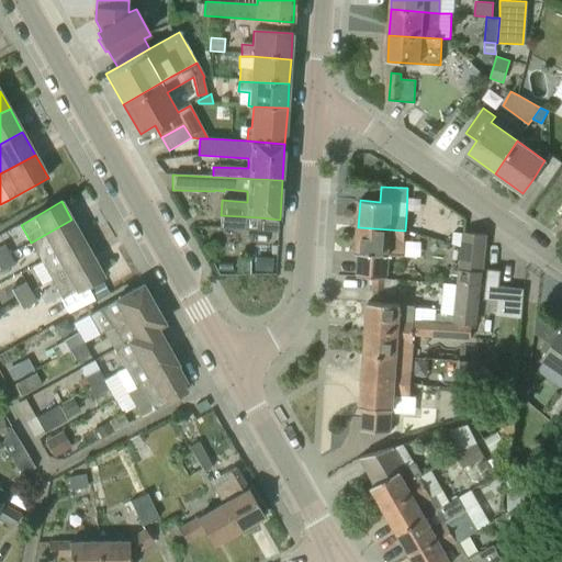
[(259,217),(258,232),(278,233),(279,220),(259,217)]
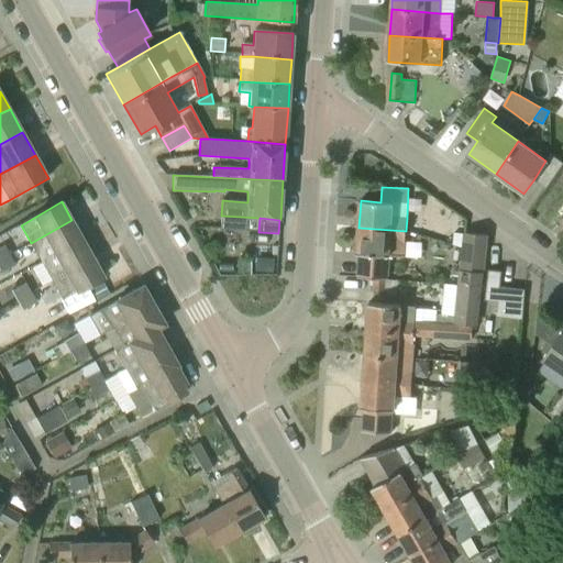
[(42,262),(83,239),(72,220),(31,243),(42,262)]
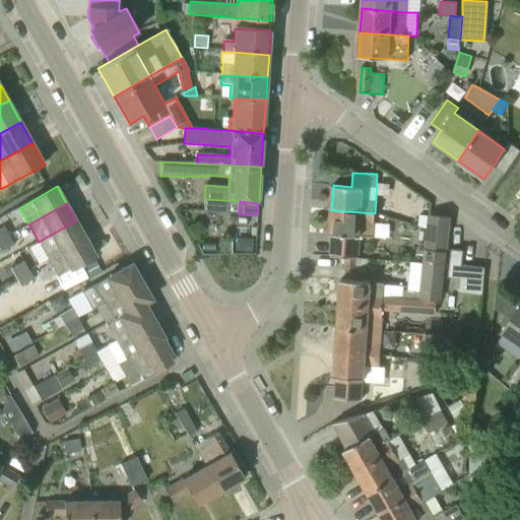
[(375,213),(331,210),(329,235),(373,238),(375,213)]
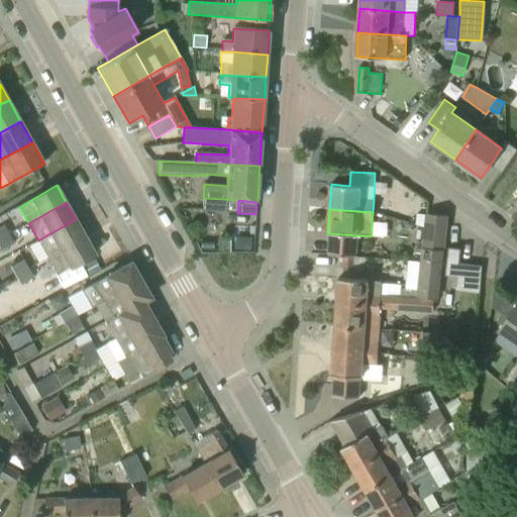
[(441,263),(442,250),(446,216),(427,214),(422,262),(441,263)]
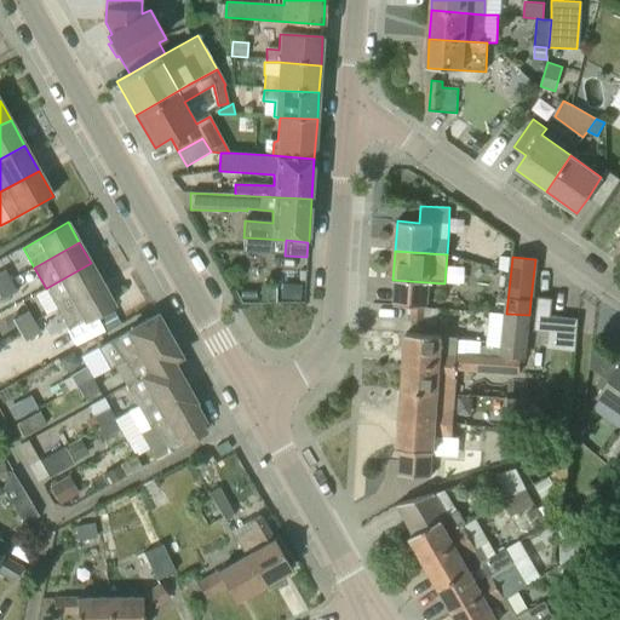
[(46,315),(57,309),(102,285),(91,263),(46,288),(35,294),(46,315)]
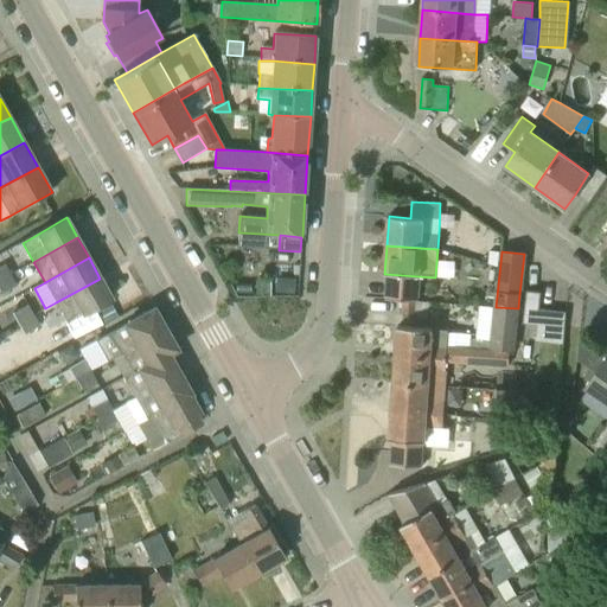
[(0,280),(11,275),(5,264),(0,267),(0,280)]
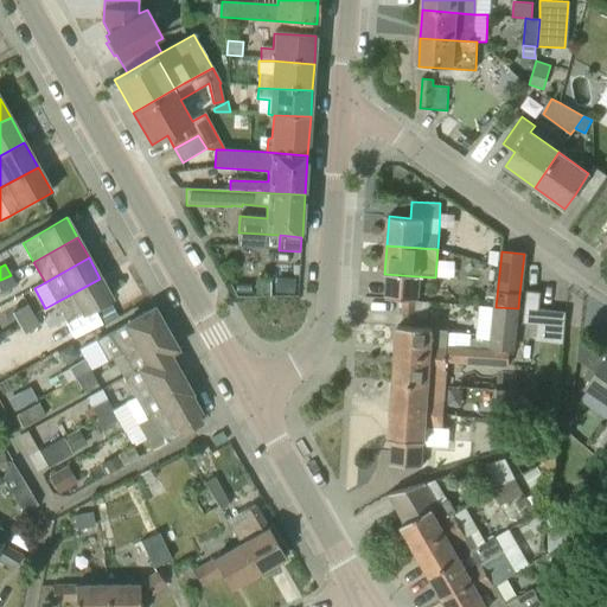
[(17,286),(11,275),(0,280),(0,291),(2,294),(17,286)]
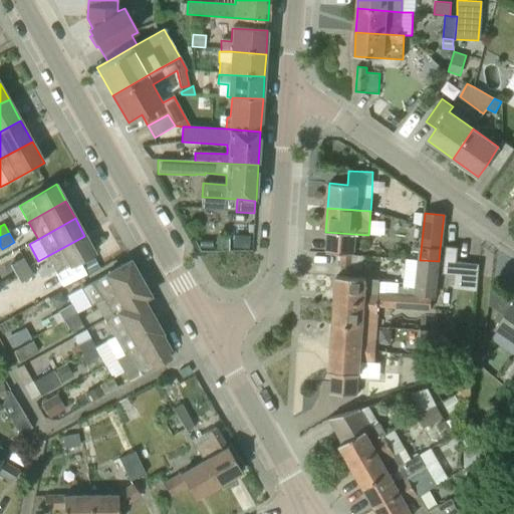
[(56,273),(94,253),(84,236),(47,256),(56,273)]
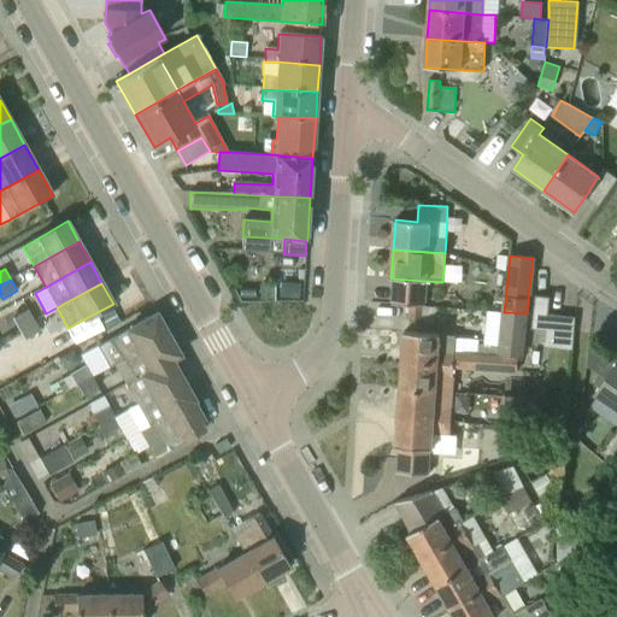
[(283,283),(282,297),(299,298),(300,285),(283,283)]
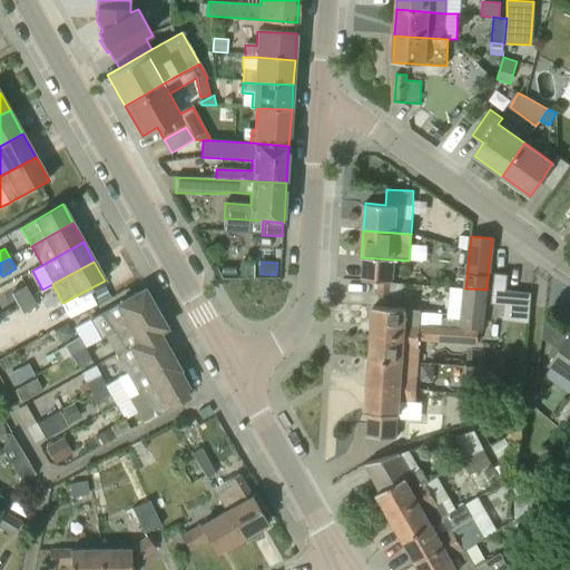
[(235,266),(222,266),(222,276),(235,276),(235,266)]
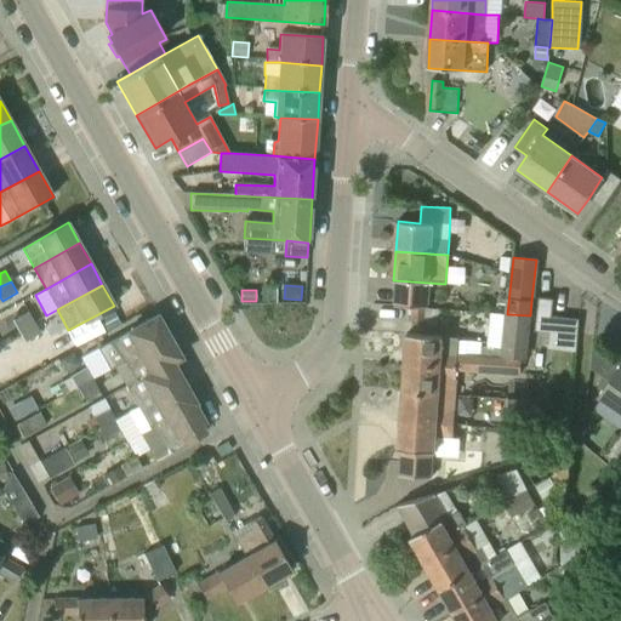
[(579,319),(552,317),(553,300),(539,297),(535,331),(550,332),(547,349),(576,353),(579,319)]
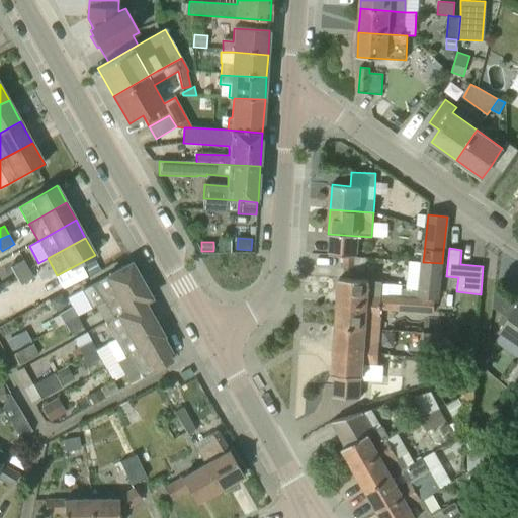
[(354,270),(355,258),(345,257),(344,270),(354,270)]
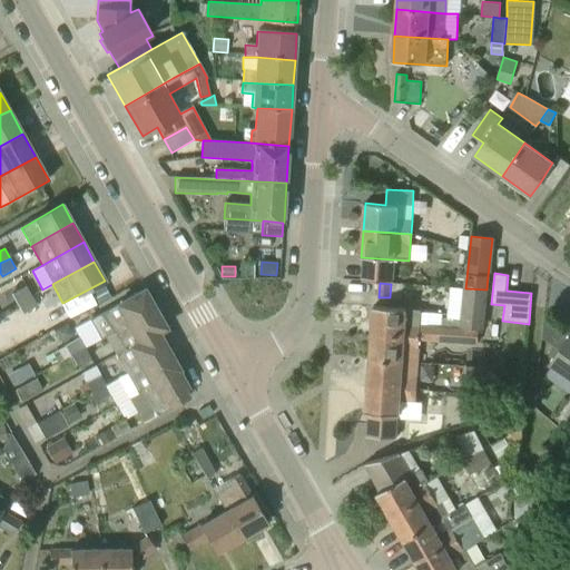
[(17,304),(31,296),(26,286),(12,294),(17,304)]
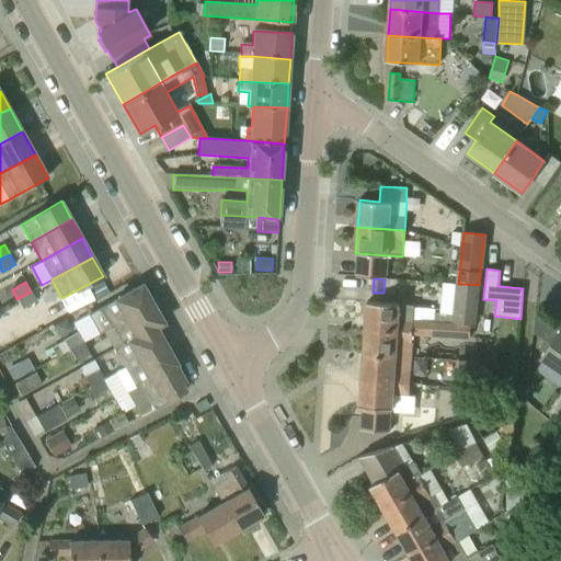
[(476,324),(479,285),(458,284),(455,322),(476,324)]
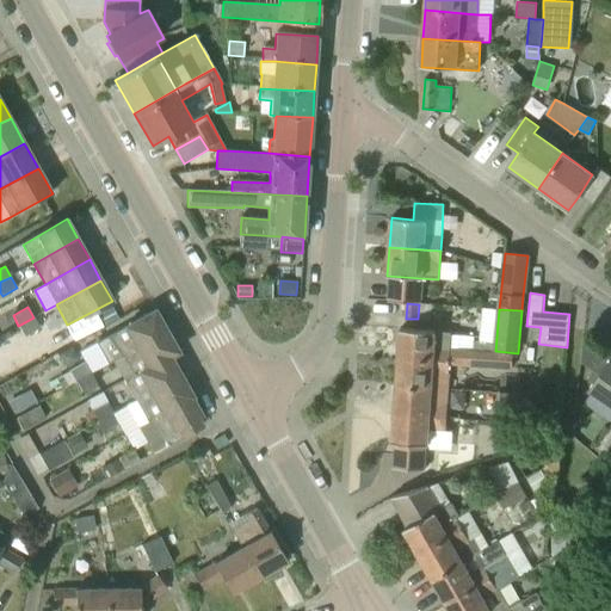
[(122,356),(166,331),(154,310),(97,343),(109,364),(113,360),(122,357),(122,356)]
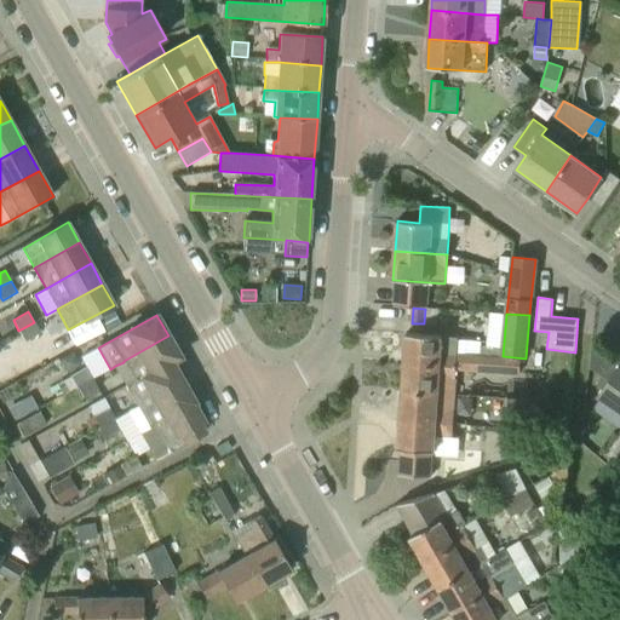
[(24,342),(39,334),(40,333),(34,322),(18,331),(24,342)]
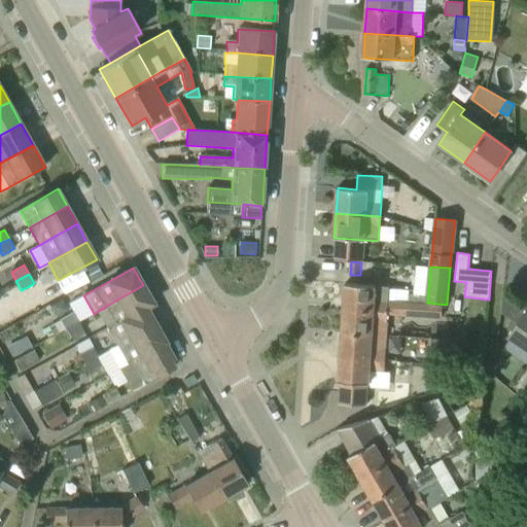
[(343,309),(387,312),(388,302),(388,301),(386,301),(386,288),(375,287),(376,286),(345,284),(343,309)]
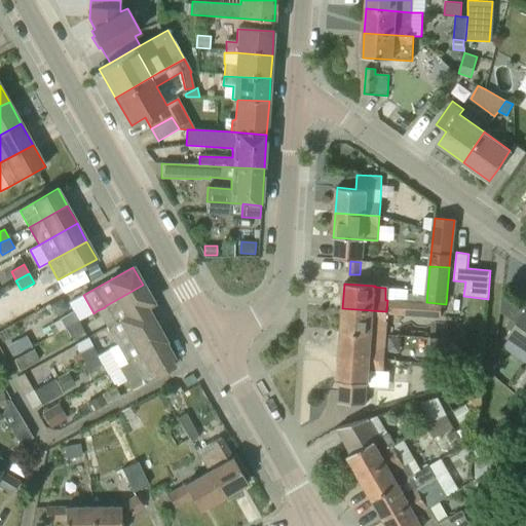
[(108,329),(146,307),(153,303),(143,285),(105,306),(105,307),(98,310),(108,329)]
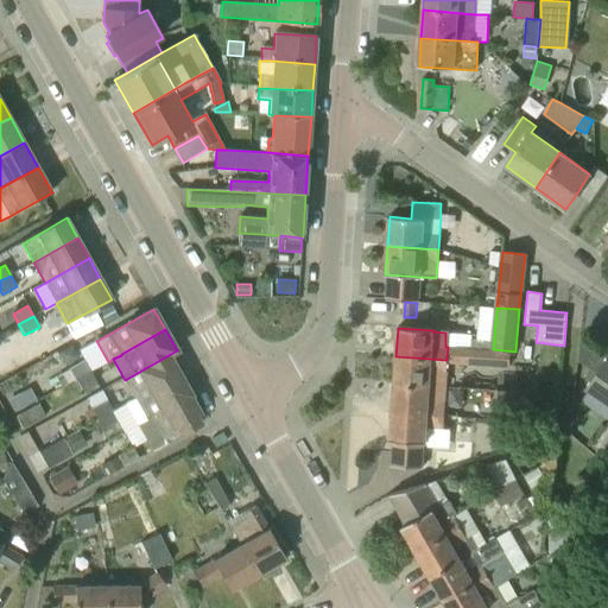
[(587,336),(581,358),(594,361),(600,340),(587,336)]
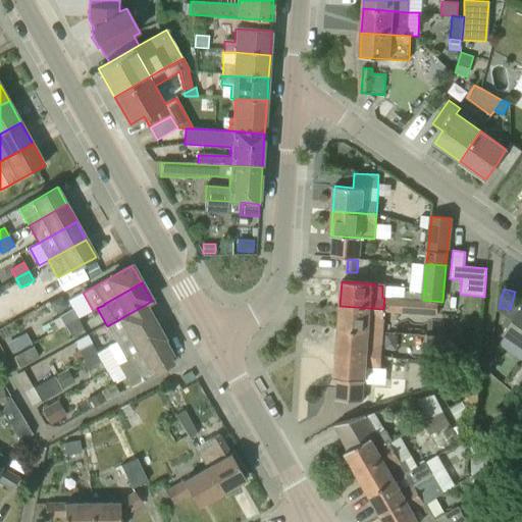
[(56,313),(68,307),(62,296),(50,302),(56,313)]
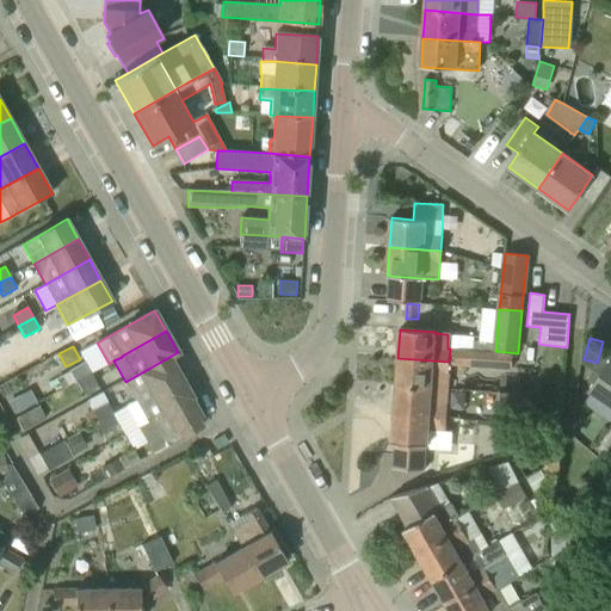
[(463,363),(463,351),(450,350),(449,362),(463,363)]
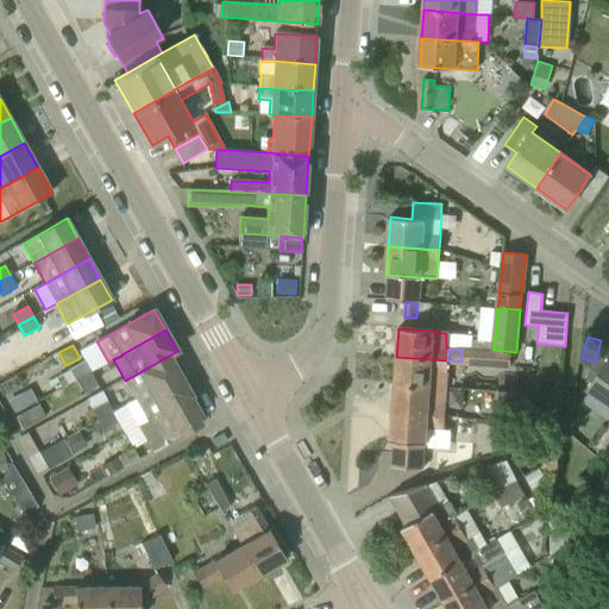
[(482,363),(510,365),(512,352),(482,351),(482,363)]
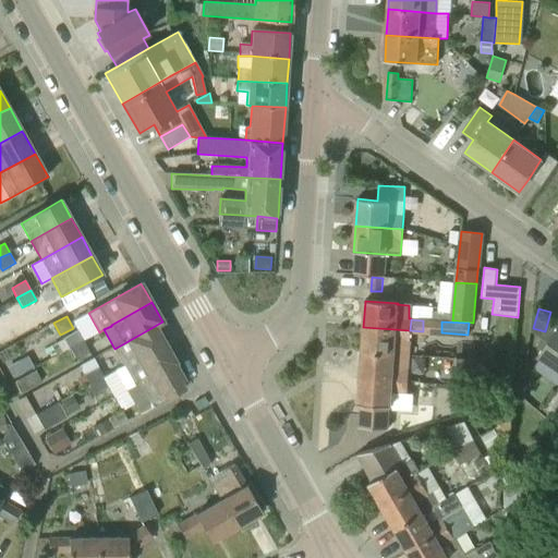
[(125,368),(167,346),(155,326),(114,349),(125,368)]
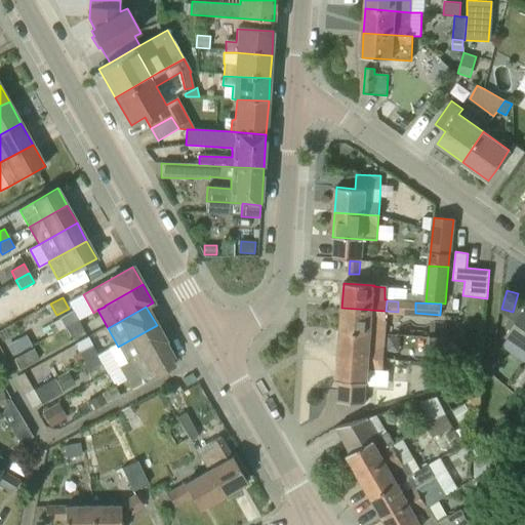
[(385,334),(386,311),(341,308),(340,332),(385,334)]
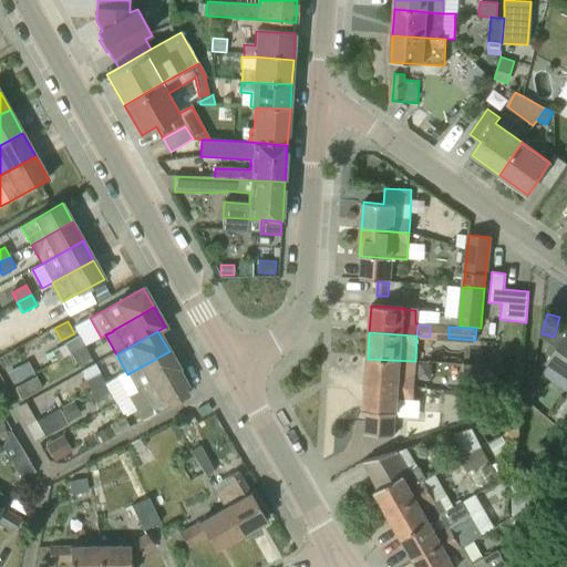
[(566,333),(547,362),(566,374),(566,333)]
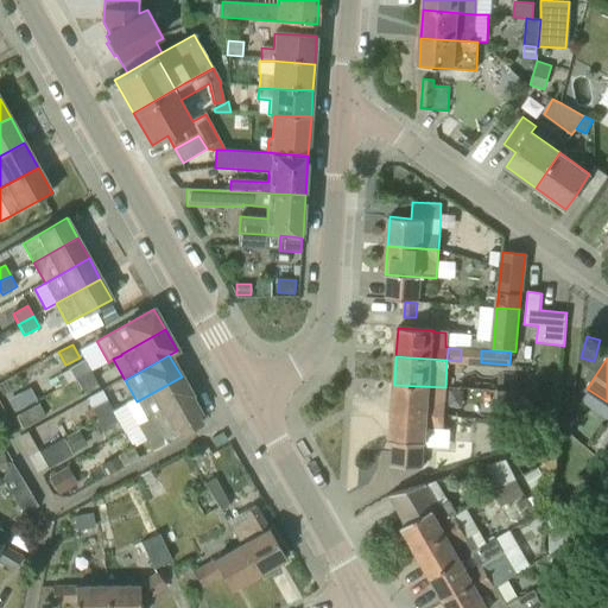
[(75,379),(90,371),(84,360),(70,369),(75,379)]
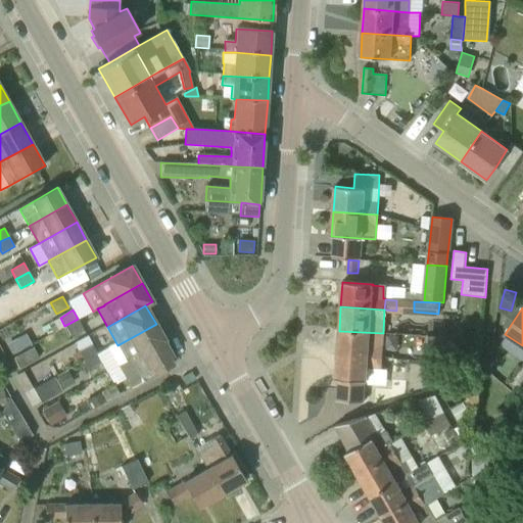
[(69,336),(83,328),(78,319),(64,326),(69,336)]
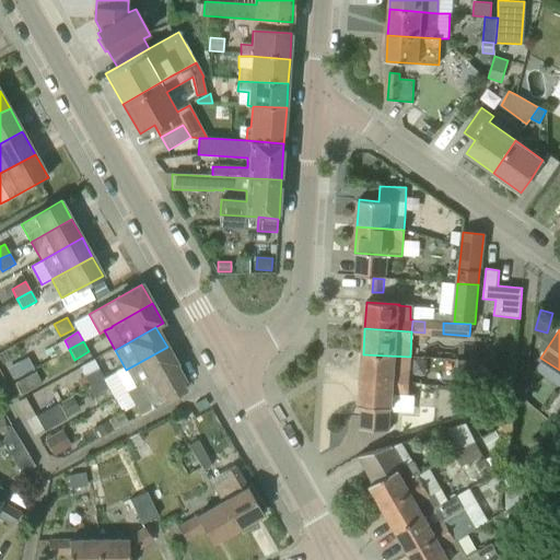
[(138,391),(177,369),(175,364),(176,363),(167,347),(126,370),(138,391)]
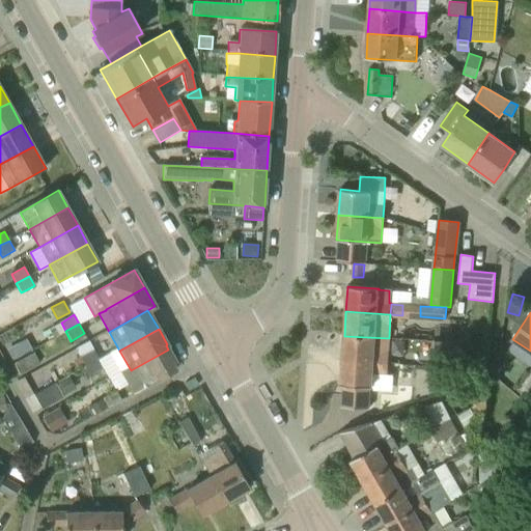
[(387,363),(388,352),(389,338),(344,336),(342,360),(387,363)]
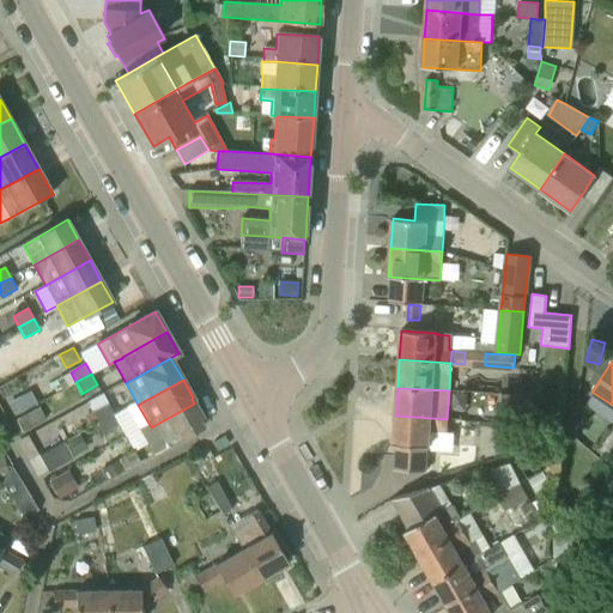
[(519,418),(521,395),(499,394),(498,417),(519,418)]
